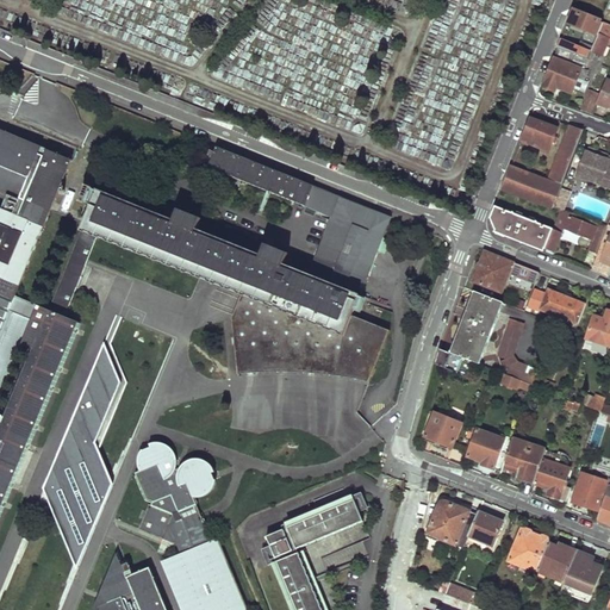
[(567,23),(596,35),(601,23),(602,20),(602,18),(573,7),(567,23)]
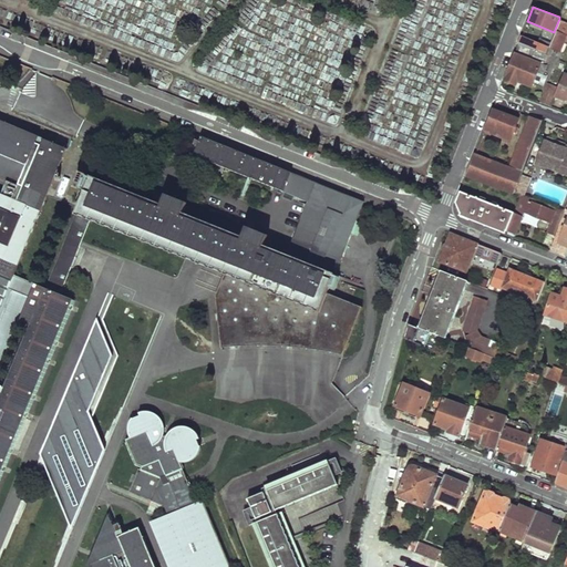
[(566,40),(566,24),(558,21),(554,32),(549,45),(563,51),(566,40)]
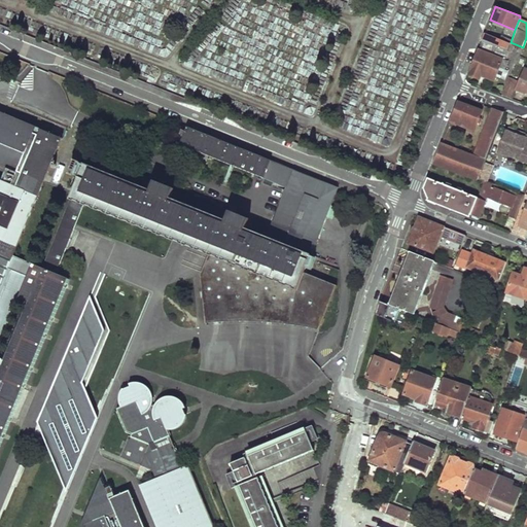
[(482,41),(506,50),(511,42),(485,33),(482,41)]
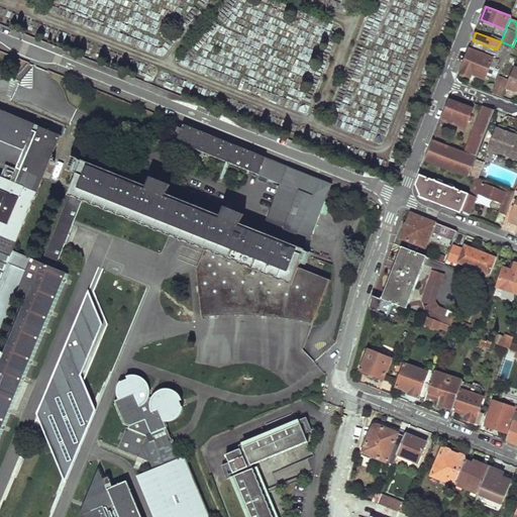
[(476,75),(484,78),(491,59),(494,60),(497,49),(473,40),(459,73),(474,78),(476,75)]
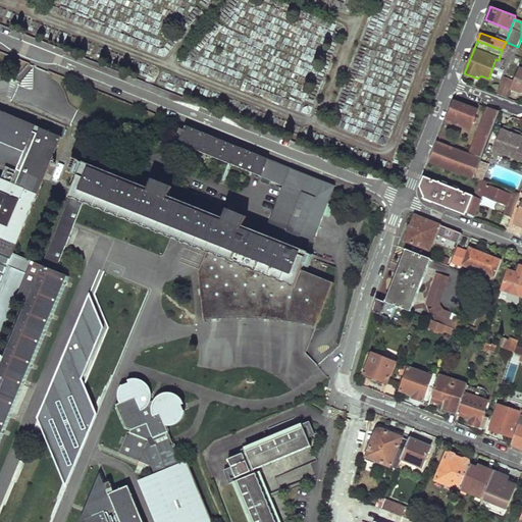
[(521,66),(520,66),(511,89),(521,92),(521,66)]
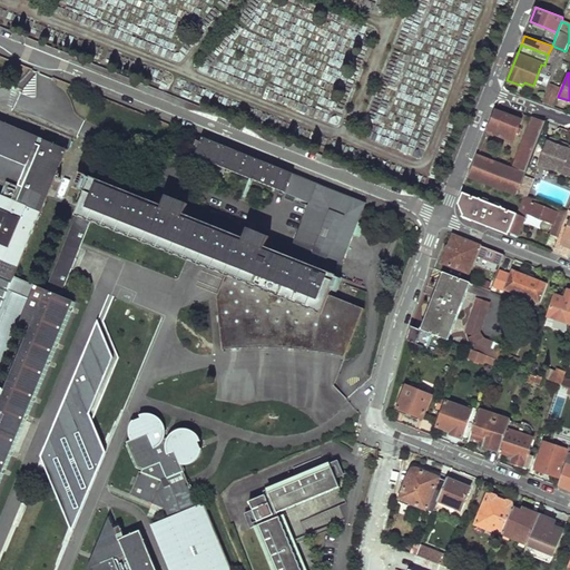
[(547,104),(550,105),(556,94),(548,90),(543,102),(547,104)]
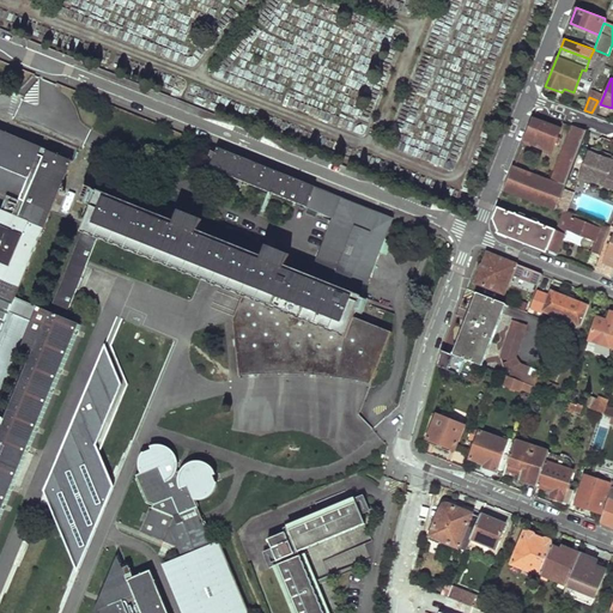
[(525,139),(552,150),(562,127),(533,117),(525,139)]
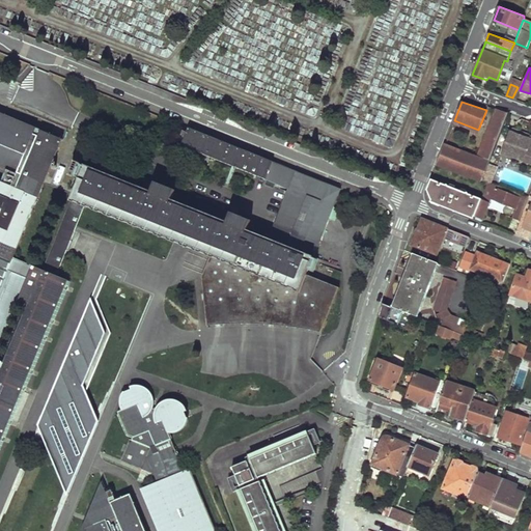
[(457,171),(482,180),(487,165),(508,112),(496,107),(477,156),(445,143),(437,164),(457,171)]
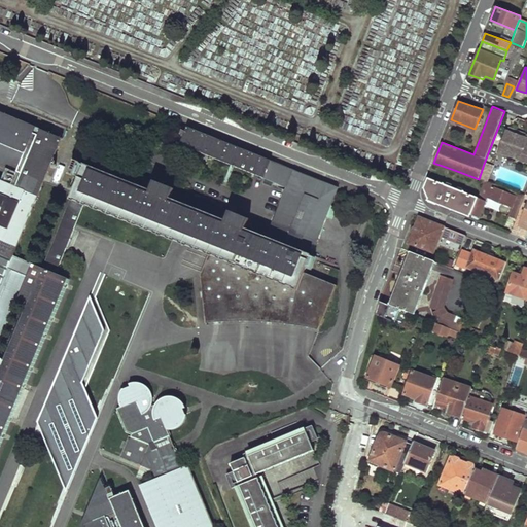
[(0,180),(0,238),(16,245),(61,137),(0,112),(0,164),(21,173),(15,187),(0,180)]
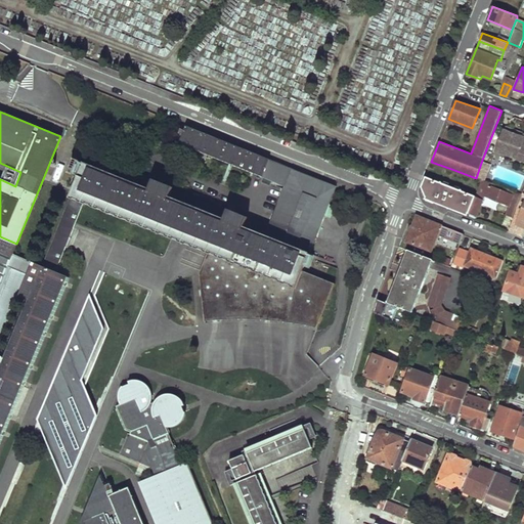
[(77,176),(41,268),(53,274),(82,206),(205,256),(214,259),(209,274),(198,275),(203,320),(241,318),(285,321),(314,326),(332,284),(301,270),(335,186),(185,126),(178,142),(285,186),(273,227),(86,153),(82,164),(77,176)]
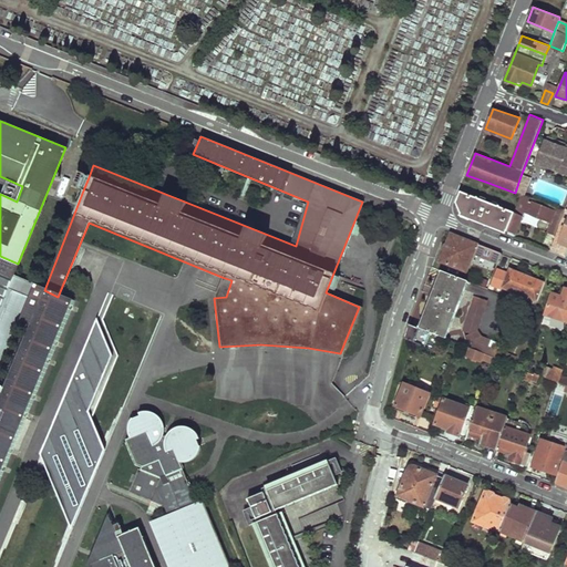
[(547,137),(546,141),(565,146),(566,144),(547,137)]
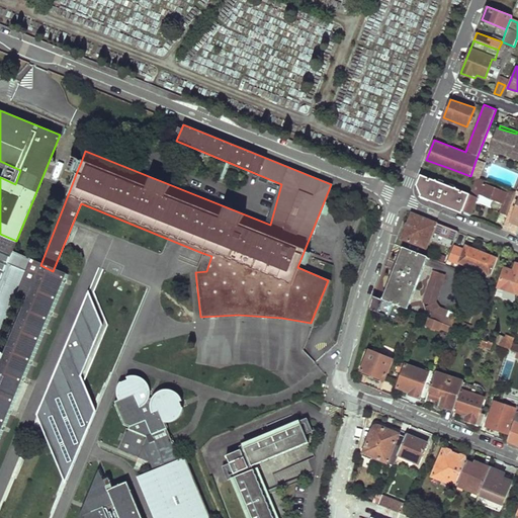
[(498,127),(490,149),(500,153),(501,157),(507,159),(511,157),(517,159),(517,133),(517,134),(517,135),(516,134),(499,128),(498,127)]
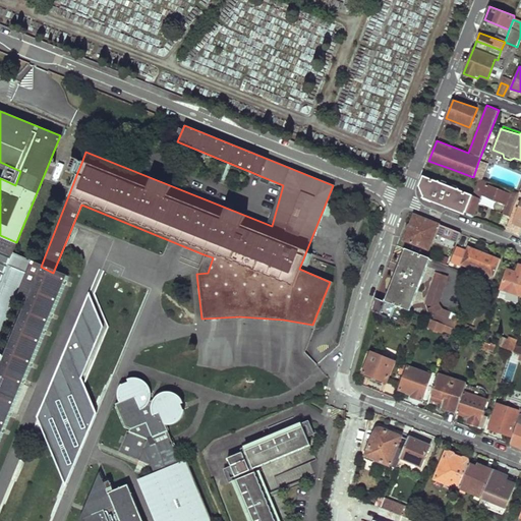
[(478,162),(473,177),(478,179),(481,180),(486,165),(478,162)]
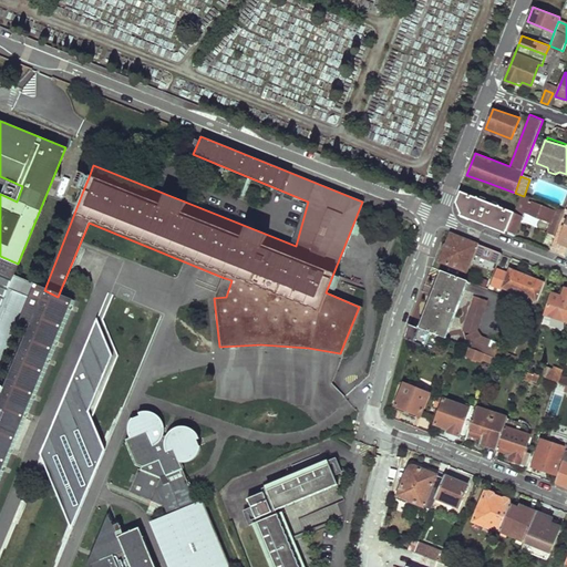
[(460,191),(455,203),(461,214),(482,223),(506,233),(513,214),(460,191)]
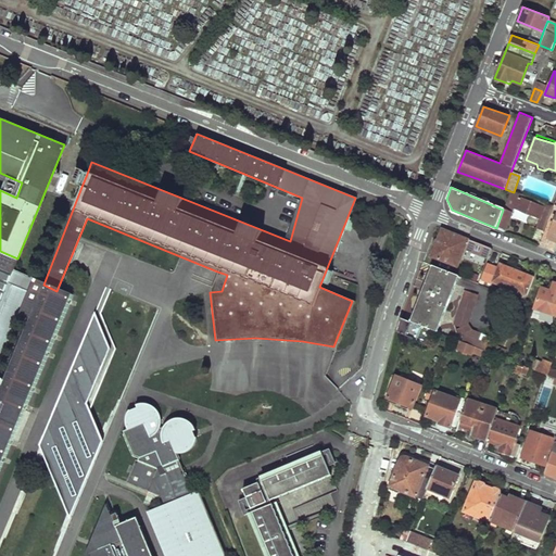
[(503,210),(496,228),(505,231),(514,207),(539,218),(535,228),(544,231),(548,220),(554,207),(545,204),(544,209),(519,199),(521,196),(514,192),(510,191),(503,210)]
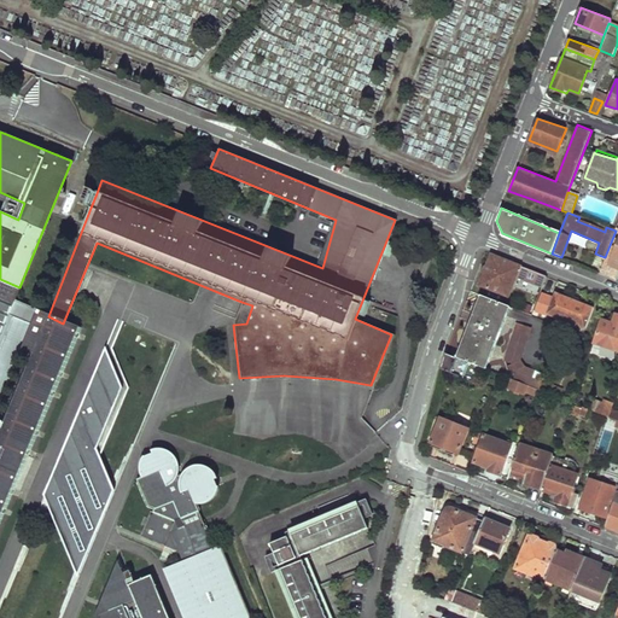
[(602,263),(617,268),(617,222),(617,225),(617,240),(616,248),(610,245),(605,257),(602,263)]
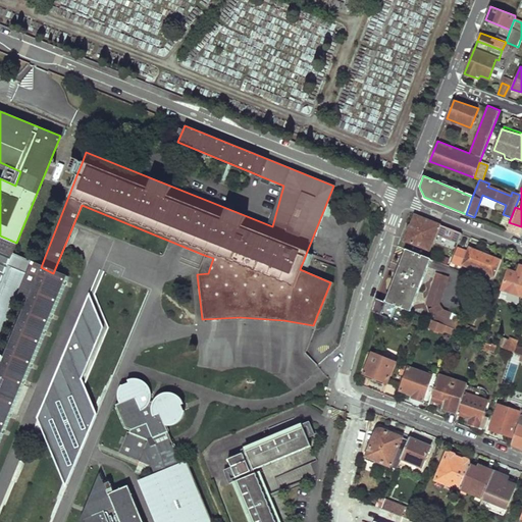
[(406,240),(430,250),(440,225),(416,215),(406,240)]
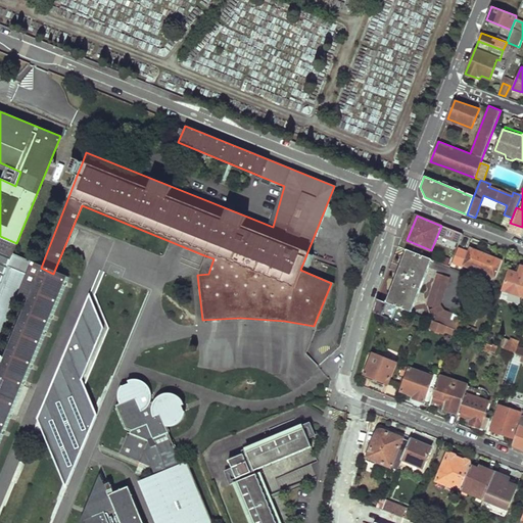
[(0,284),(7,269),(10,270),(27,278),(32,264),(11,255),(16,243),(0,236),(0,284)]
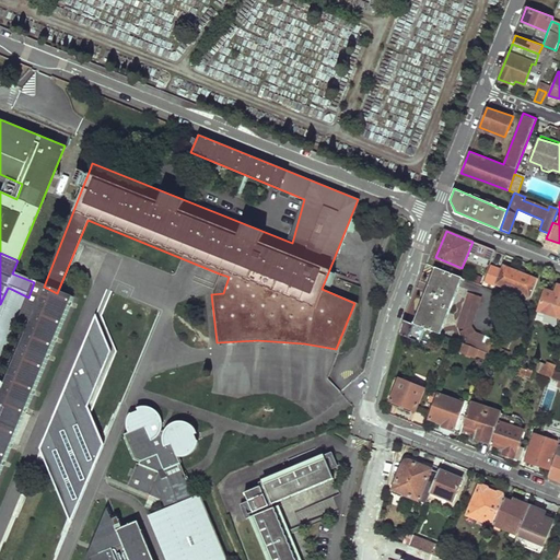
[(494,283),(532,299),(539,278),(503,264),(501,269),(491,266),(485,281),(494,286),(494,283)]
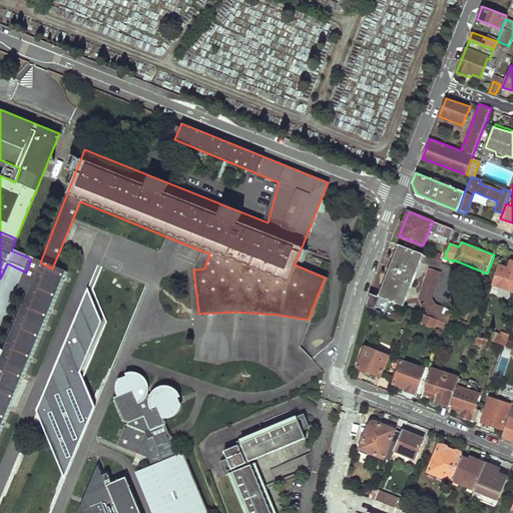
[(396,304),(404,307),(424,254),(400,244),(380,297),(396,304)]
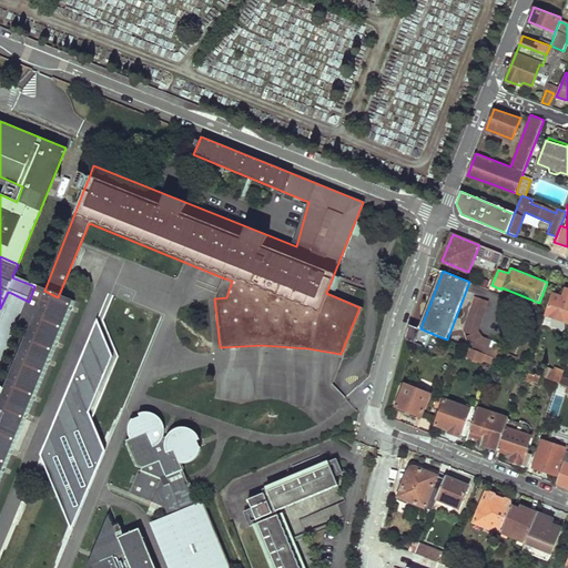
[(0,476),(72,303),(58,297),(44,291),(34,286),(29,302),(19,324),(30,327),(0,398),(0,476)]
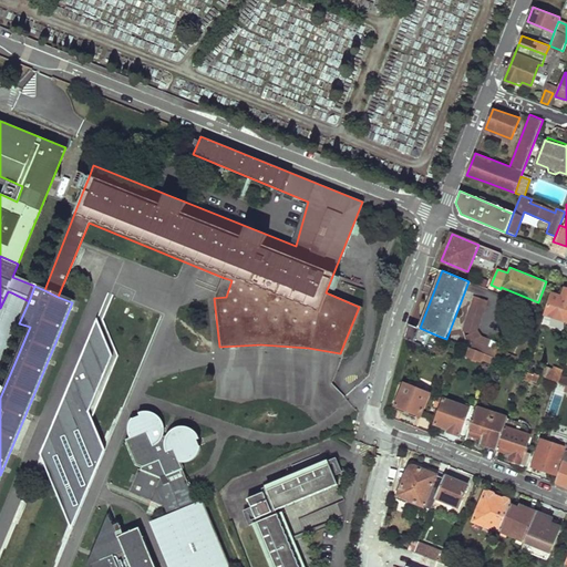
[(545,312),(566,321),(566,317),(566,289),(565,289),(562,297),(553,292),(545,312)]
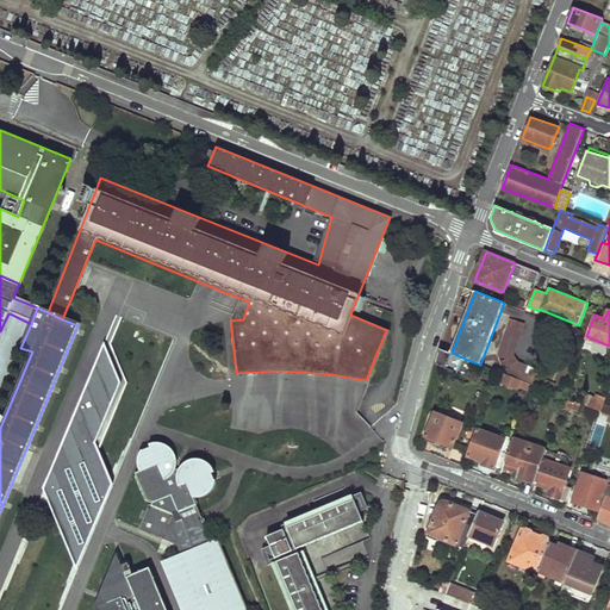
[(31,324),(12,315),(0,343),(0,396),(20,348),(31,324)]
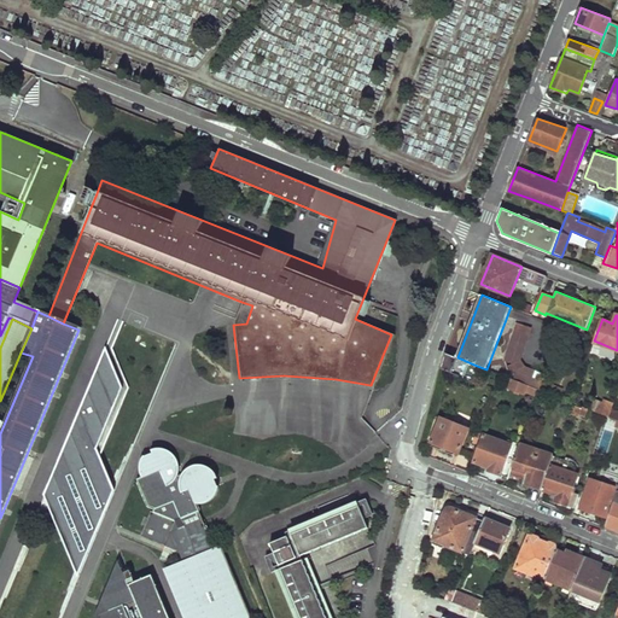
[(518,322),(505,360),(513,363),(520,365),(532,327),(518,322)]
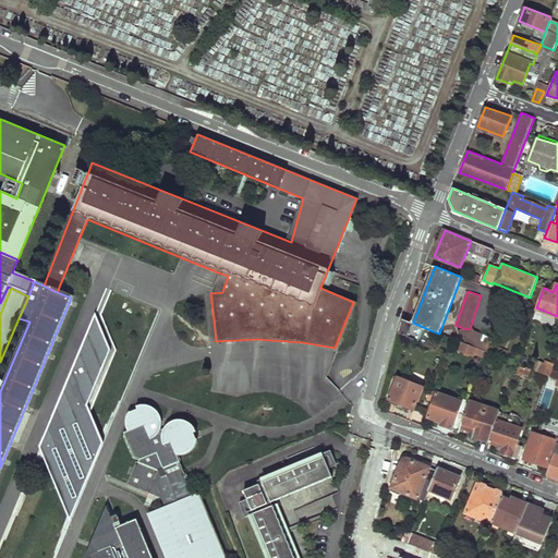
[(114,346),(96,307),(36,444),(68,519),(101,437),(91,407),(114,346)]
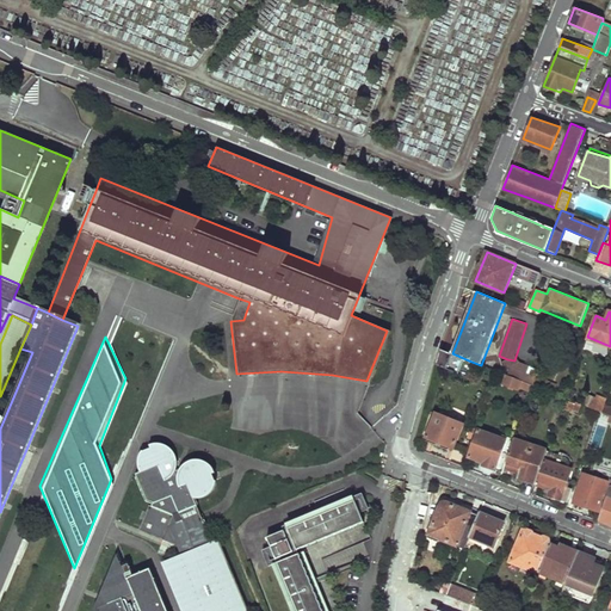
[(437,364),(466,375),(471,362),(452,353),(440,349),(437,364)]
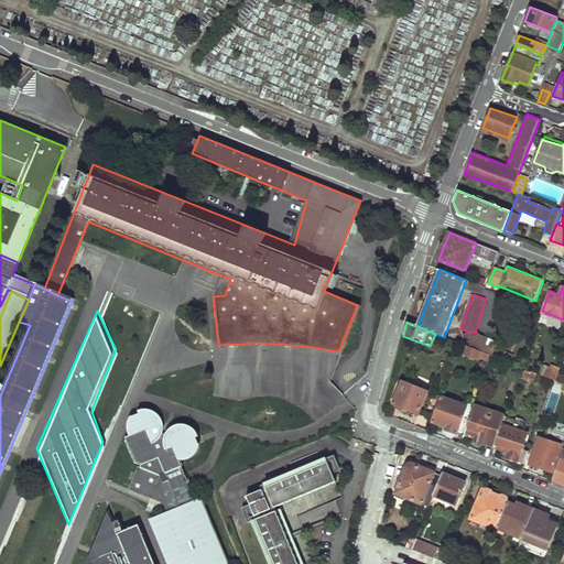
[(475,333),(468,332),(462,334),(465,340),(473,337),(475,333)]
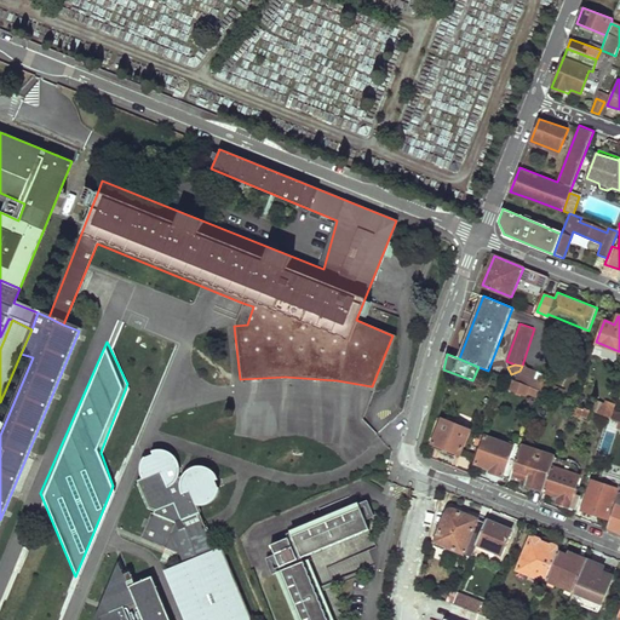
[(541,391),(547,375),(522,366),(520,371),(516,380),(538,389),(541,391)]
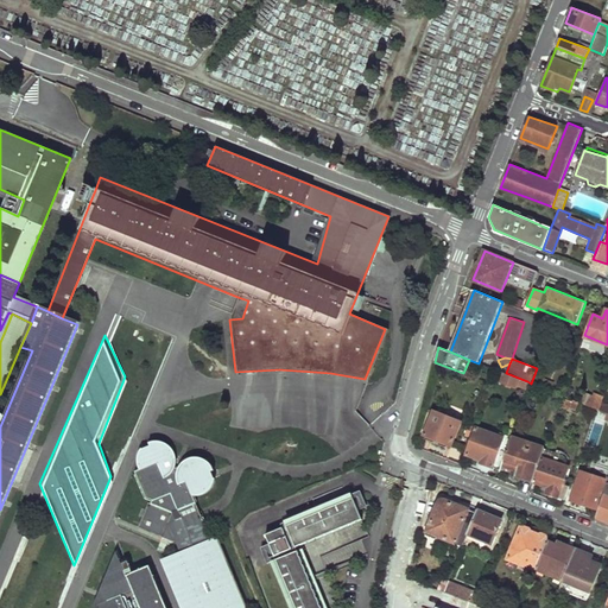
[(506,373),(504,373),(500,382),(513,387),(514,386),(525,390),(527,381),(506,373)]
